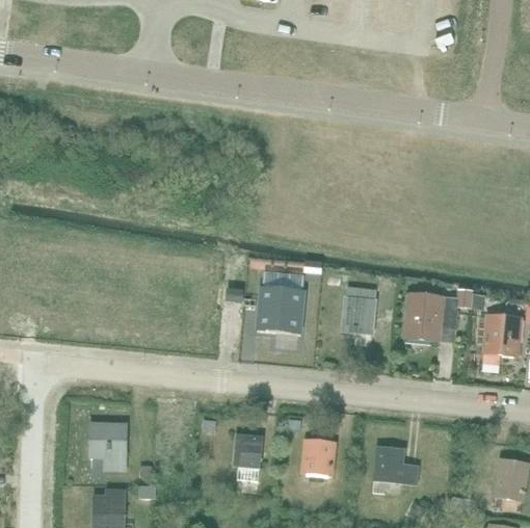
[(321,272),(322,264),(311,263),(310,270),(321,272)]
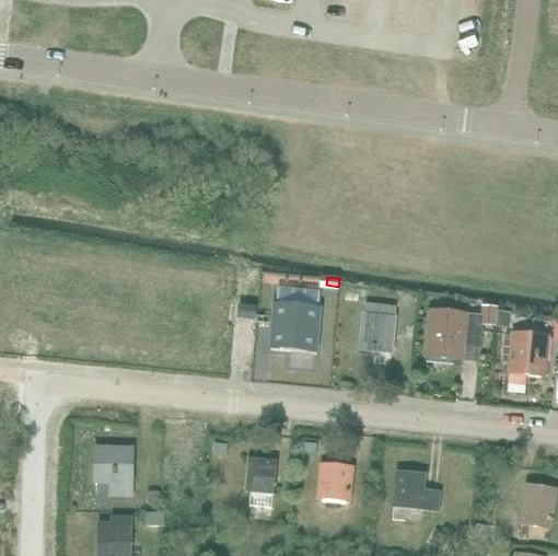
[(322,307),(278,302),(274,347),(317,350),(322,307)]
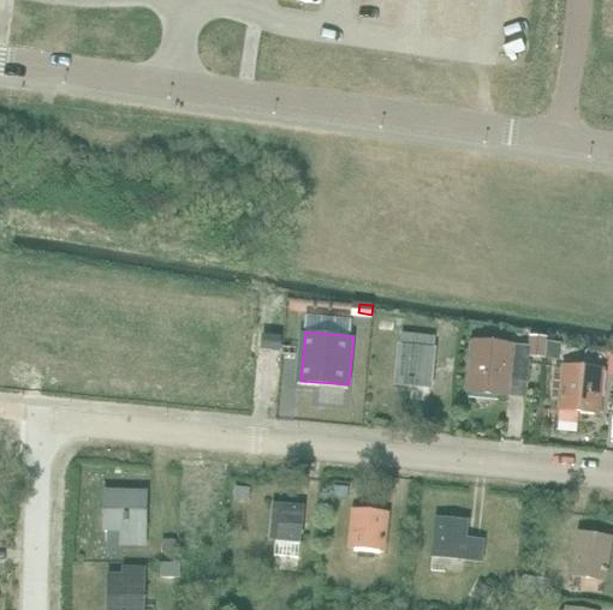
[(432,389),(436,334),(403,332),(398,381),(410,382),(410,384),(412,384),(414,384),(415,377),(432,378),(430,389),(432,389)]
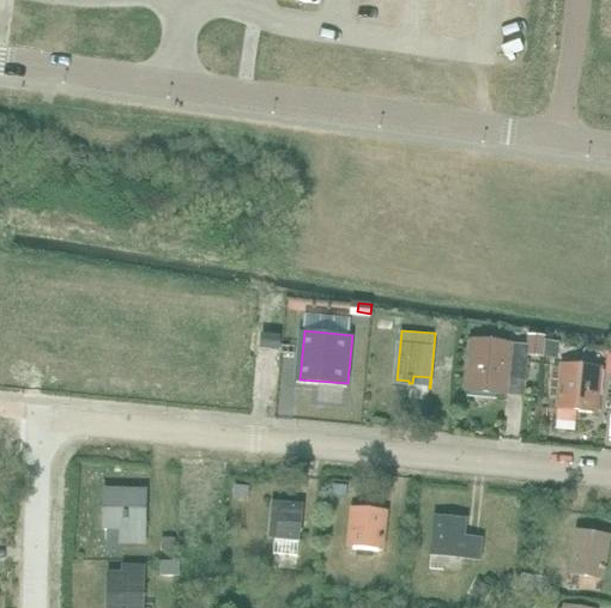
[(265,333),(265,332),(264,332),(261,346),(262,346),(264,346),(280,347),(280,348),(283,334),(282,334),(265,333)]
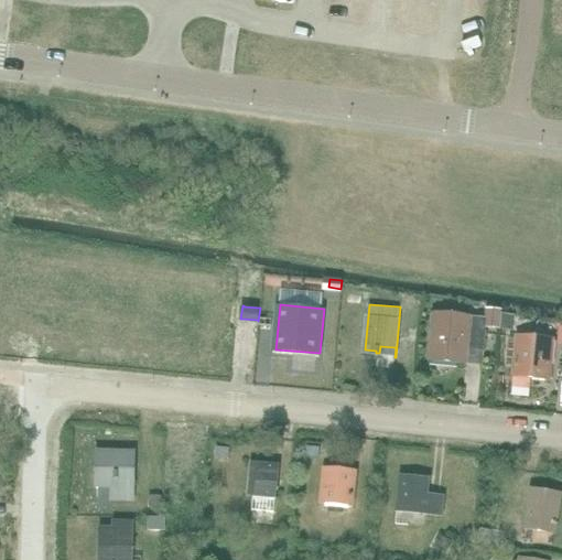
[(467,359),(472,316),(434,313),(430,356),(467,359)]
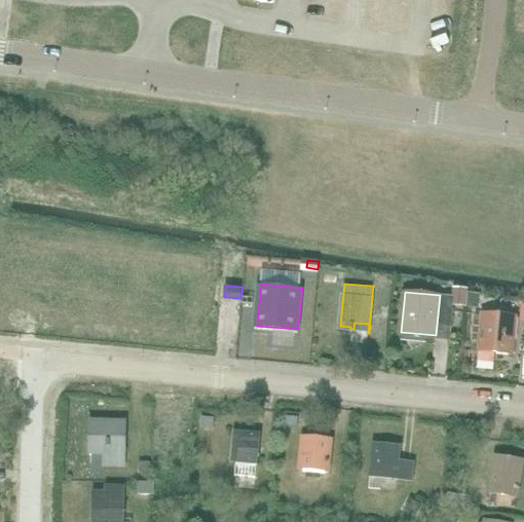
[(480,340),(480,348),(513,351),(514,343),(516,319),(507,318),(508,313),(504,313),(503,318),(483,315),(480,340)]
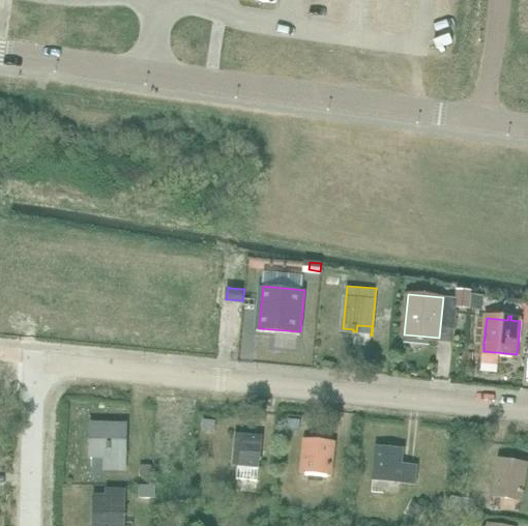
[(93,424),(93,420),(92,420),(91,456),(92,456),(92,454),(127,455),(127,454),(125,454),(126,421),(125,421),(125,425),(93,424)]
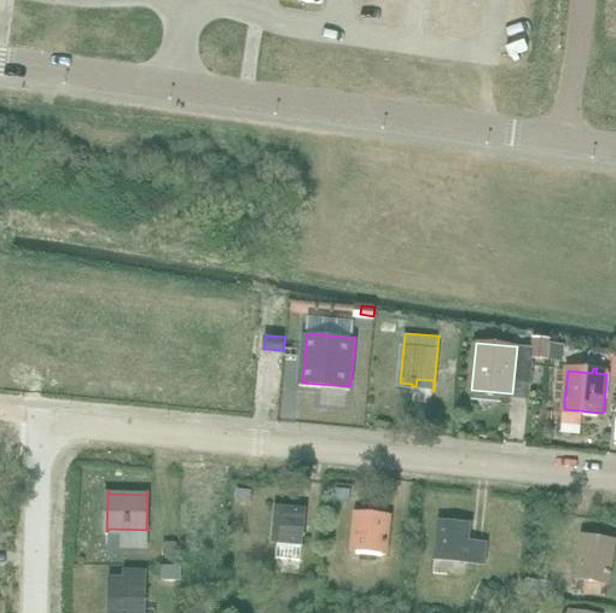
[(349,501),(349,492),(336,491),(336,500),(349,501)]
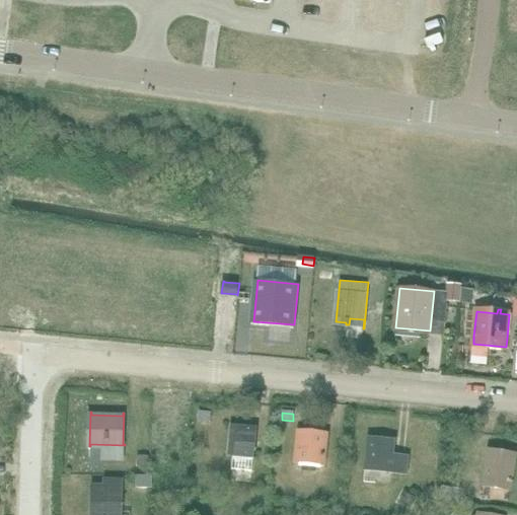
[(232,423),(233,422),(231,422),(228,454),(229,454),(229,453),(234,454),(232,465),(252,468),(253,456),(254,457),(255,449),(256,449),(256,446),(255,446),(257,425),(256,425),(256,429),(242,428),(243,424),(232,423)]
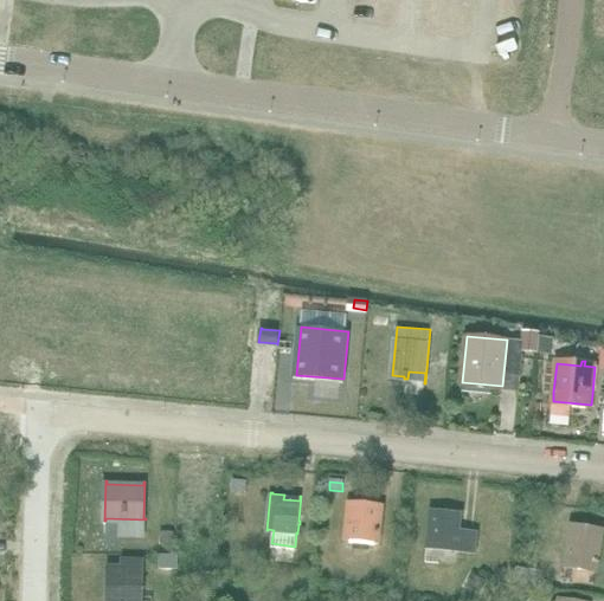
[(352,502),(352,501),(351,501),(347,538),(348,538),(348,537),(377,540),(377,541),(378,541),(379,532),(380,532),(380,529),(379,529),(381,504),(380,504),(380,509),(364,508),(365,503),(352,502)]
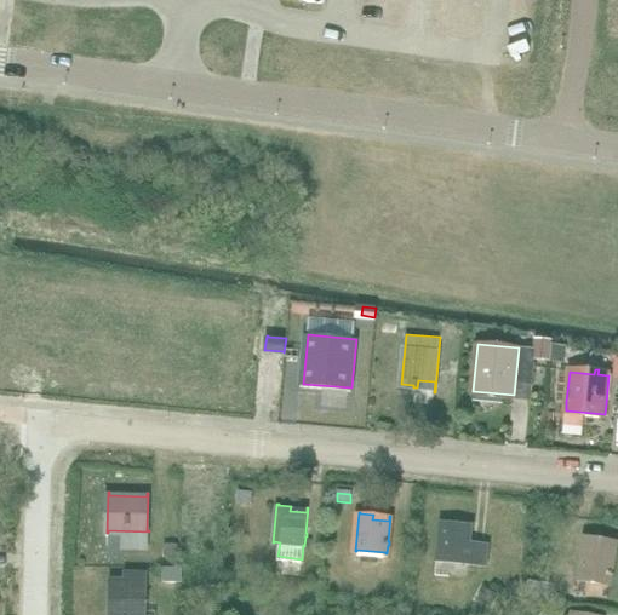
[(442,521),(441,521),(438,558),(439,558),(439,557),(468,561),(468,562),(469,562),(469,561),(487,562),(490,542),(471,541),(473,523),(471,523),(471,528),(455,527),(455,523),(442,521)]
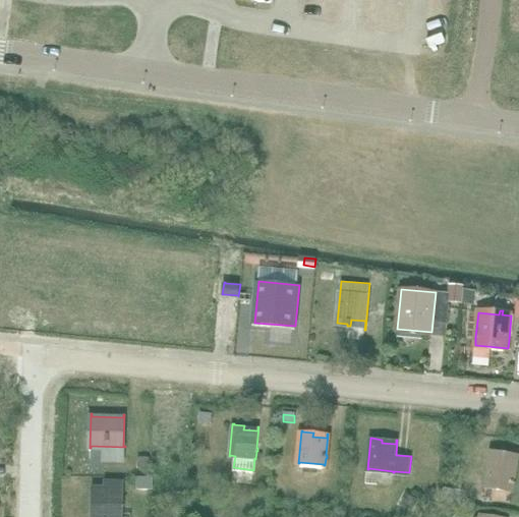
[(494,451),(494,450),(492,450),(485,485),(497,487),(497,486),(511,489),(511,490),(513,490),(518,460),(518,454),(517,453),(516,454),(494,451)]
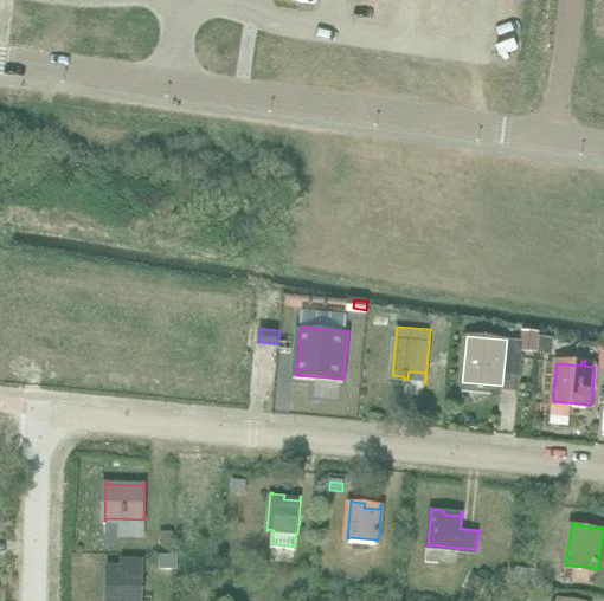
[(142,600),(142,567),(141,567),(141,559),(128,559),(127,567),(110,566),(109,566),(108,600),(124,600),(124,598),(141,598),(140,600),(142,600)]
